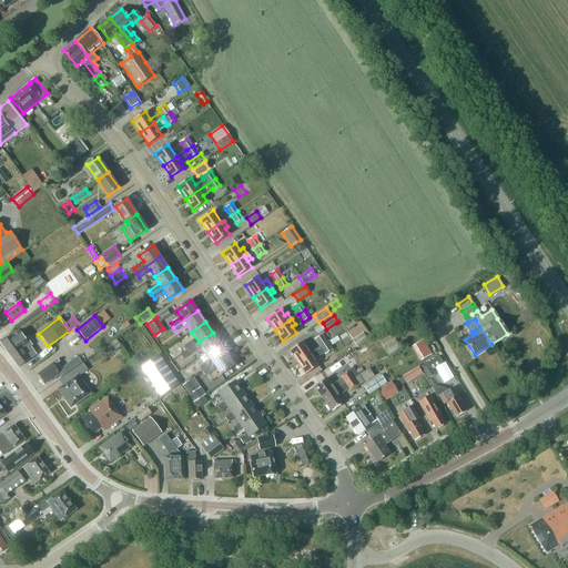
[(357,348),(368,341),(357,325),(351,330),(356,337),(352,341),(357,348)]
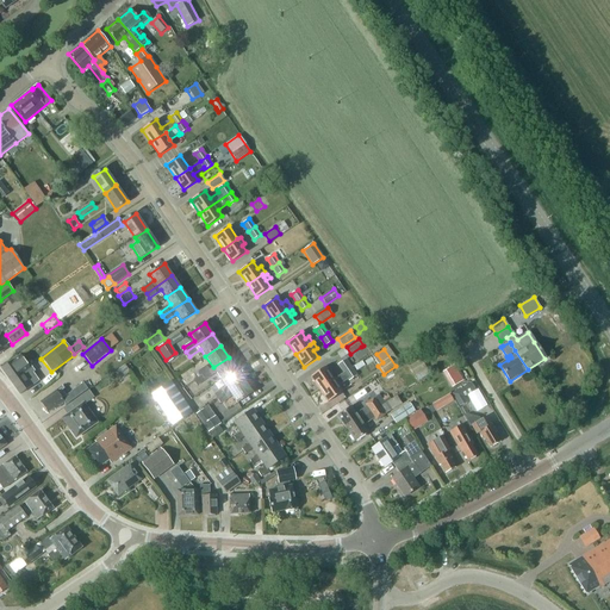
[(27,377),(24,373),(20,367),(26,362),(22,355),(2,369),(20,394),(39,381),(33,372),(27,377)]
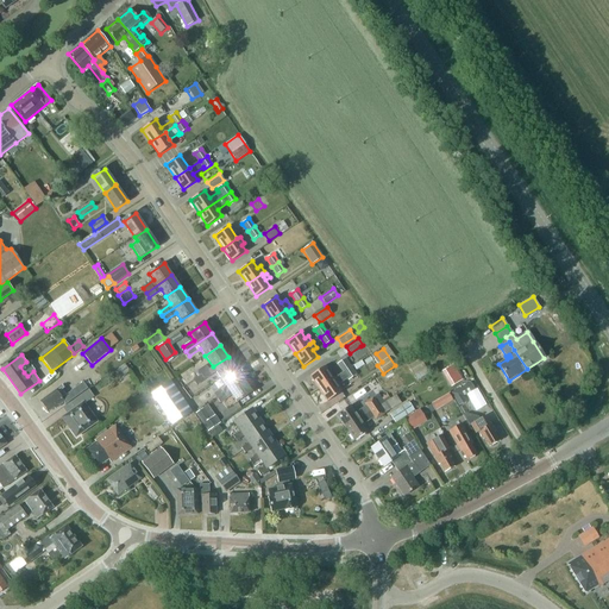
[(202,375),(205,380),(215,372),(220,378),(236,369),(228,357),(213,366),(209,370),(202,375)]
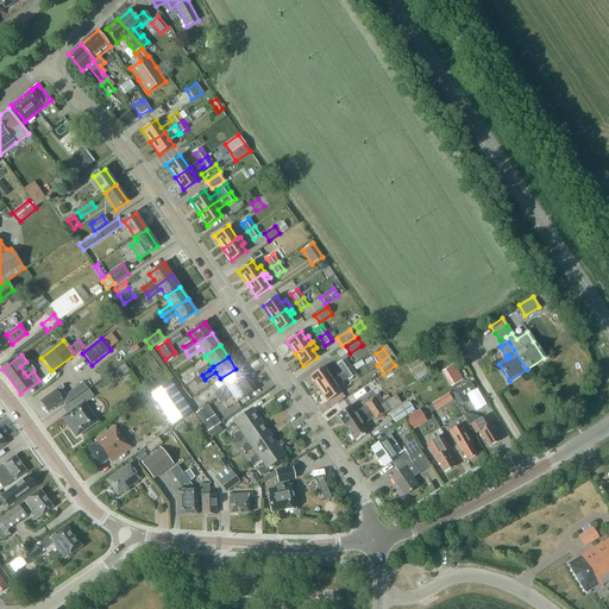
[(351,368),(346,359),(338,364),(344,372),(351,368)]
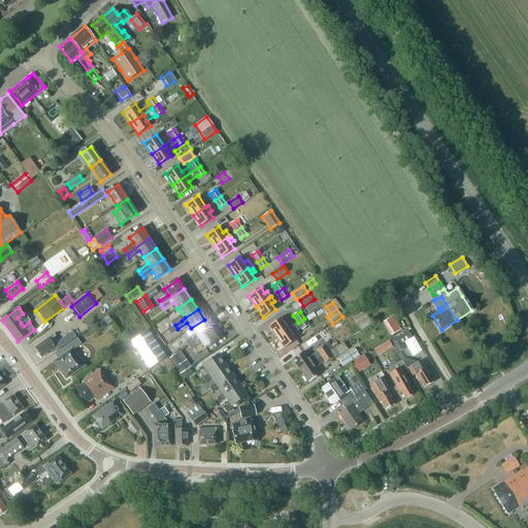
[(364,312),(354,319),(361,330),(371,324),(364,312)]
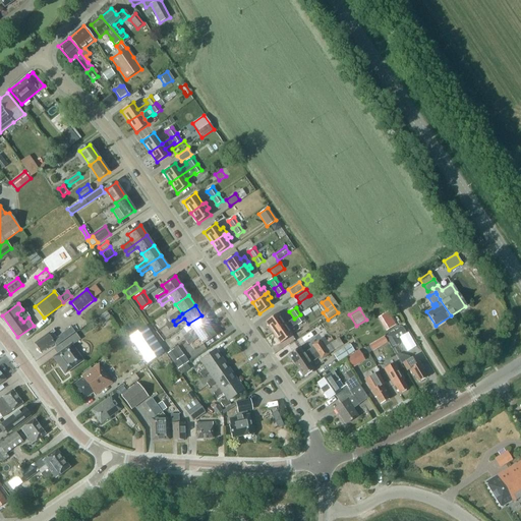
[(106,311),(100,316),(105,324),(111,319),(106,311)]
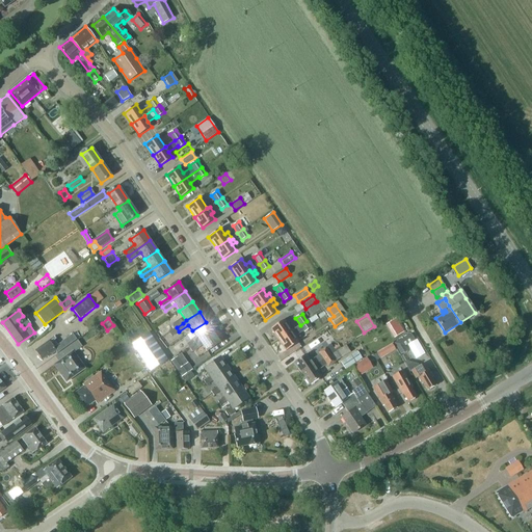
[(395,338),(403,333),(396,319),(388,324),(395,338)]
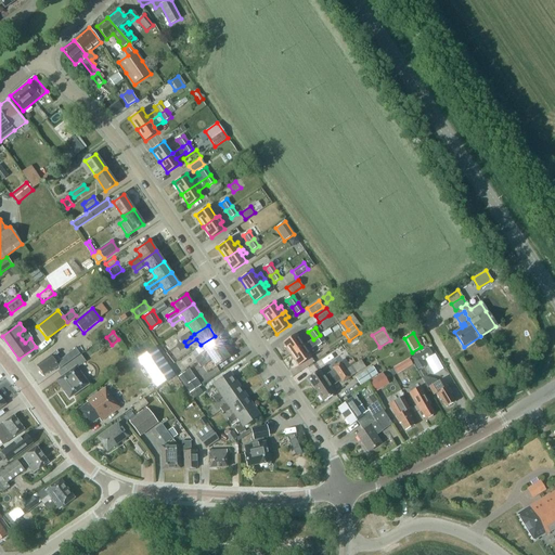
[(291,355),(304,346),(296,334),(283,343),(291,355)]
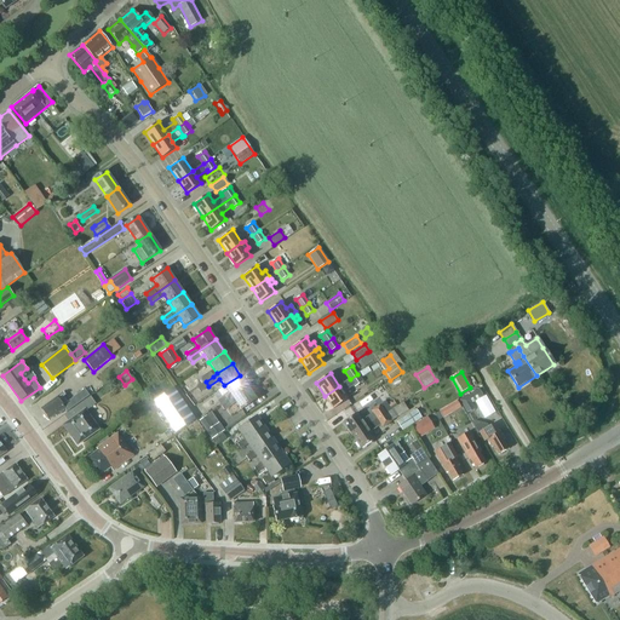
[(357,374),(350,379),(339,386),(325,396),(333,408),(348,399),(344,392),(354,385),(355,386),(362,382),(357,374)]
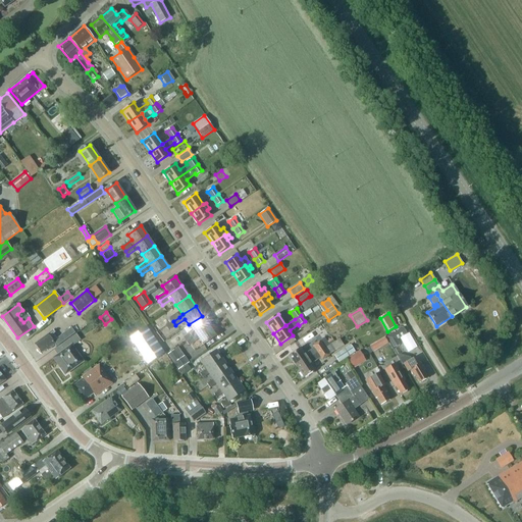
[(189,324),(193,330),(184,337),(187,342),(209,326),(202,316),(189,324)]
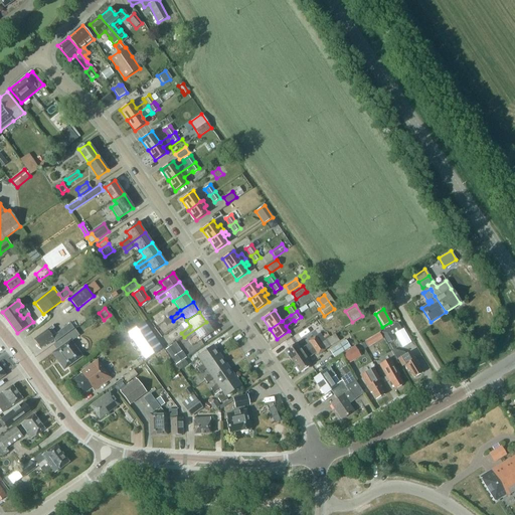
[(171,317),(163,322),(166,326),(173,321),(171,317)]
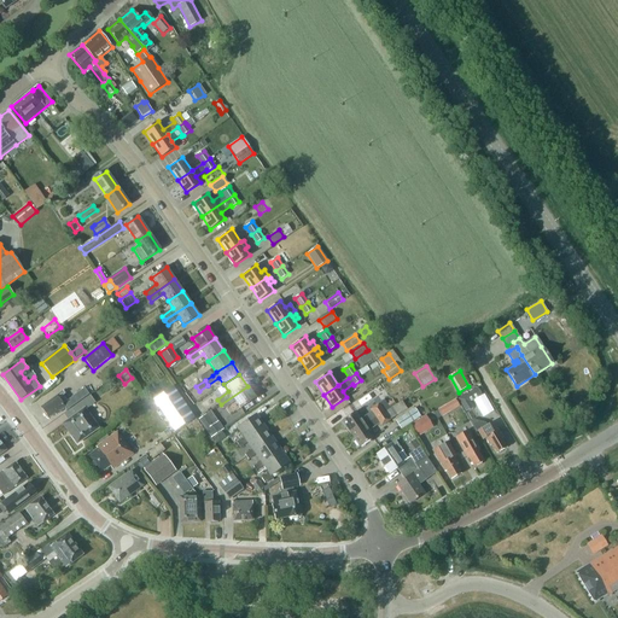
[(407,388),(403,380),(390,390),(394,396),(407,388)]
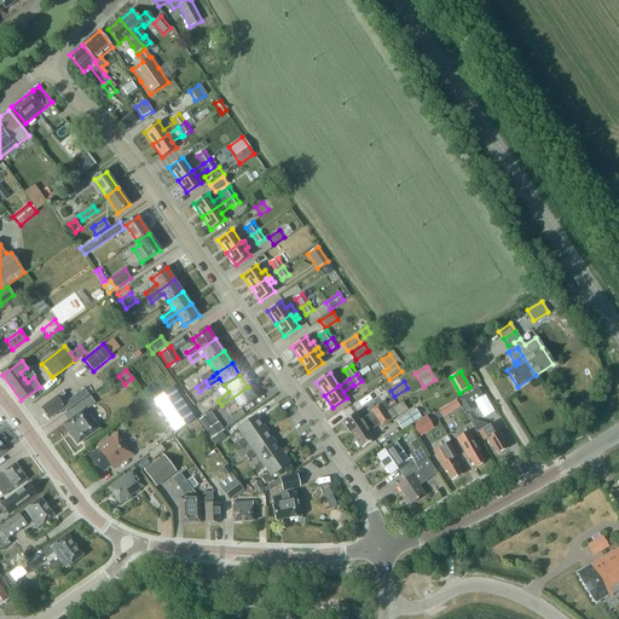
[(174,432),(195,418),(174,387),(154,400),(174,432)]
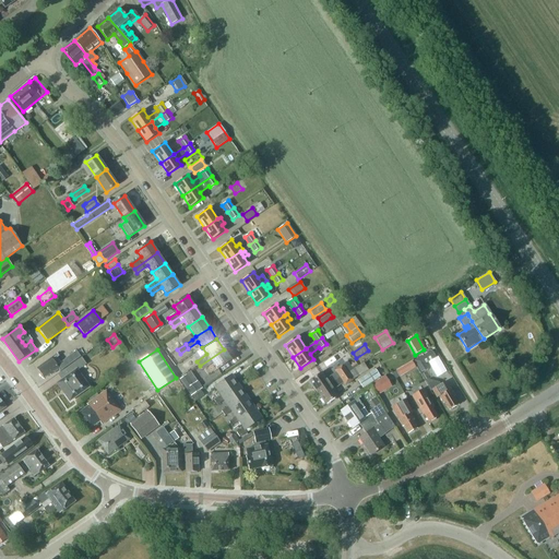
[(224,349),(200,366),(203,369),(213,363),(217,369),(232,359),(224,349)]
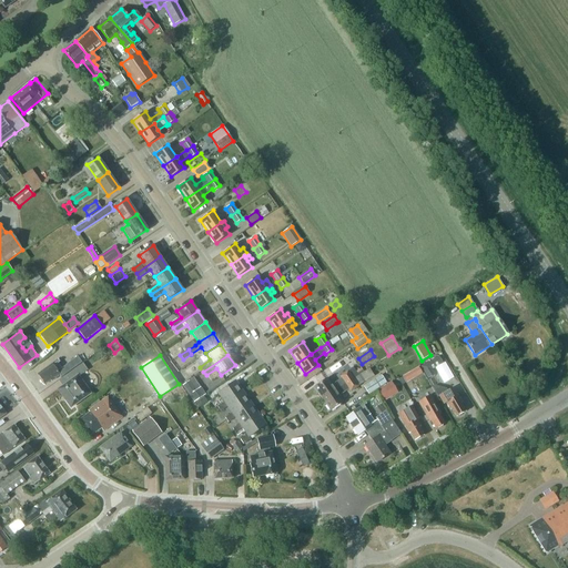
[(422,367),(428,378),(435,375),(432,369),(443,364),(439,357),(422,367)]
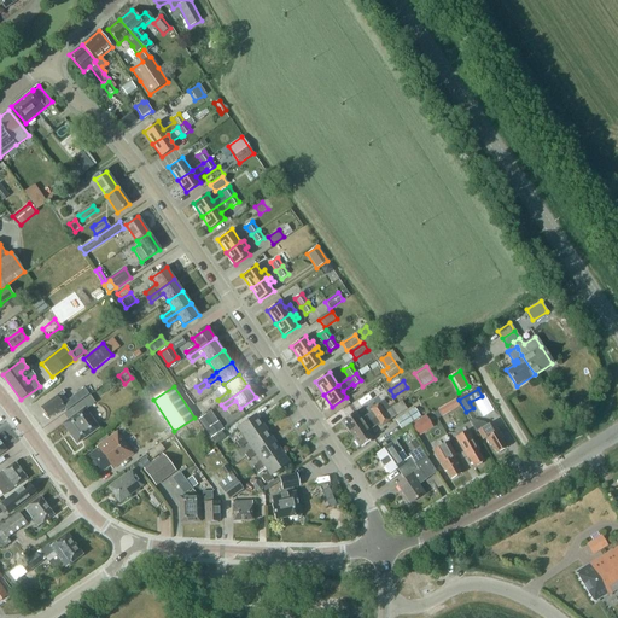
[(45,417),(47,417),(48,418),(56,413),(58,415),(66,408),(68,409),(74,406),(70,400),(68,401),(64,396),(65,395),(64,392),(41,408),(44,410),(42,414),(45,417)]
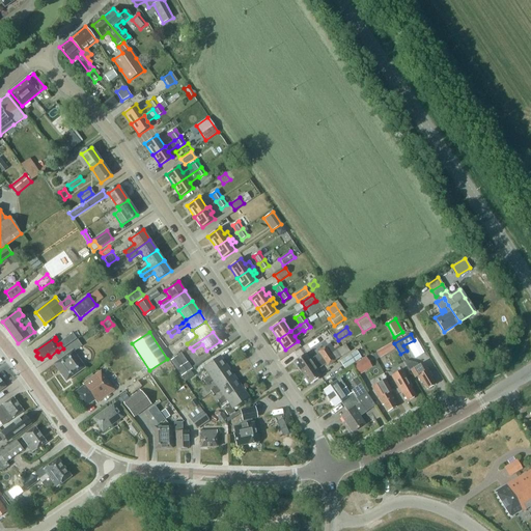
[(54,364),(66,382),(85,368),(74,353),(82,346),(78,340),(64,350),(67,355),(54,364)]
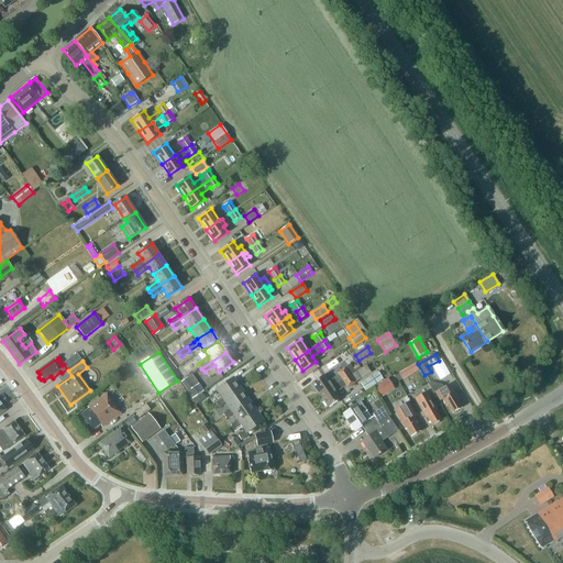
[(311,383),(319,395),(350,374),(357,370),(354,364),(351,366),(350,364),(338,373),(339,375),(329,382),(324,374),(311,383)]
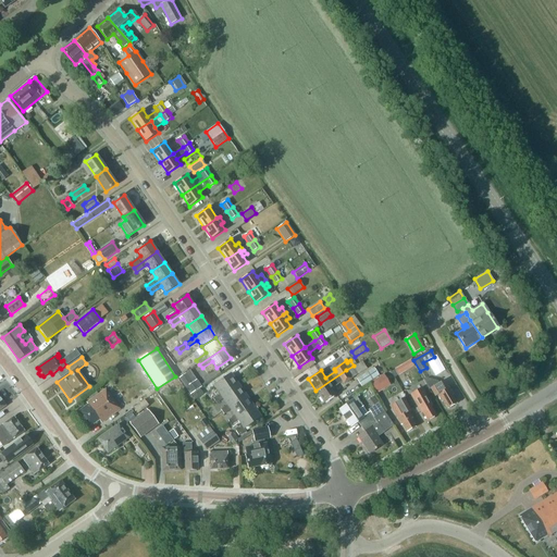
[(361,361),(354,367),(351,368),(356,375),(366,368),(367,368),(361,361)]
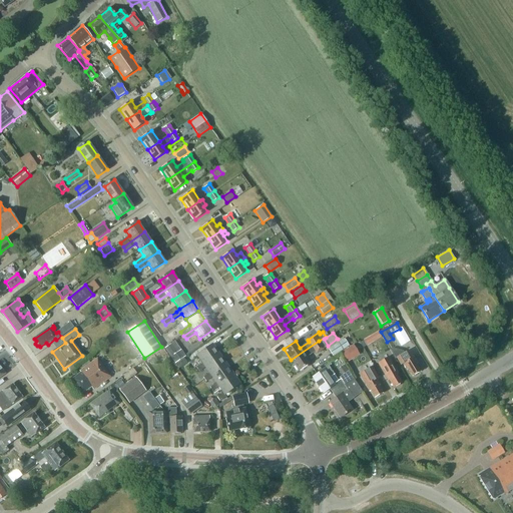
[(375,335),(367,340),(370,345),(378,341),(375,335)]
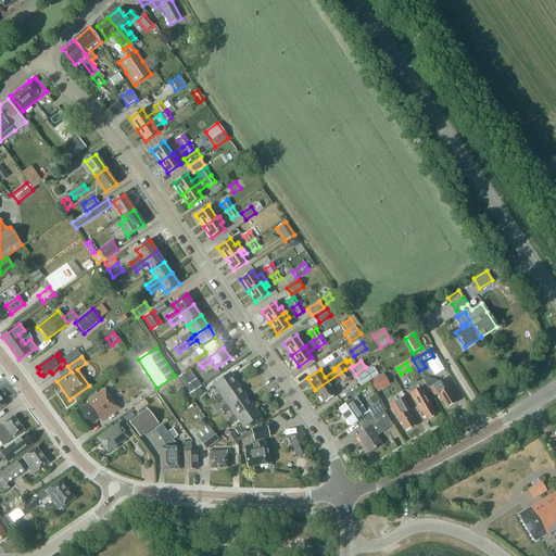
[(345,369),(315,390),(323,402),(336,392),(331,386),(341,380),(343,382),(355,375),(351,367),(353,366),(353,365),(345,369)]
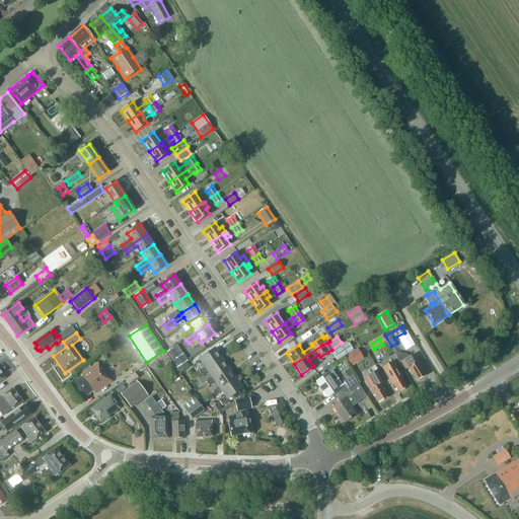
[(364,346),(375,365),(382,361),(376,351),(375,352),(370,343),(364,346)]
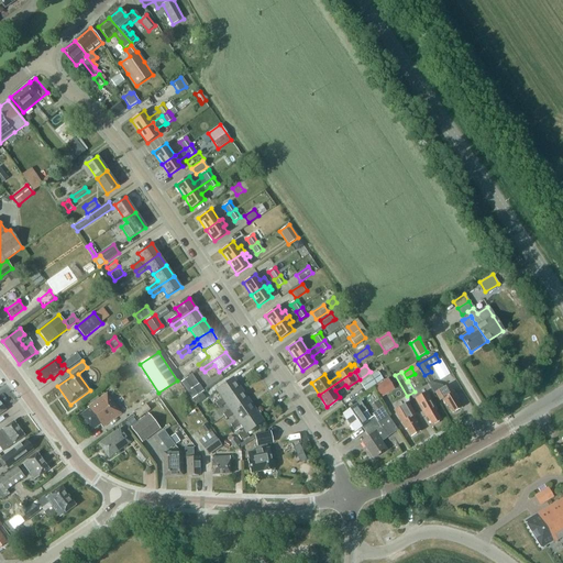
[(373,375),(360,384),(365,392),(378,383),(373,375)]
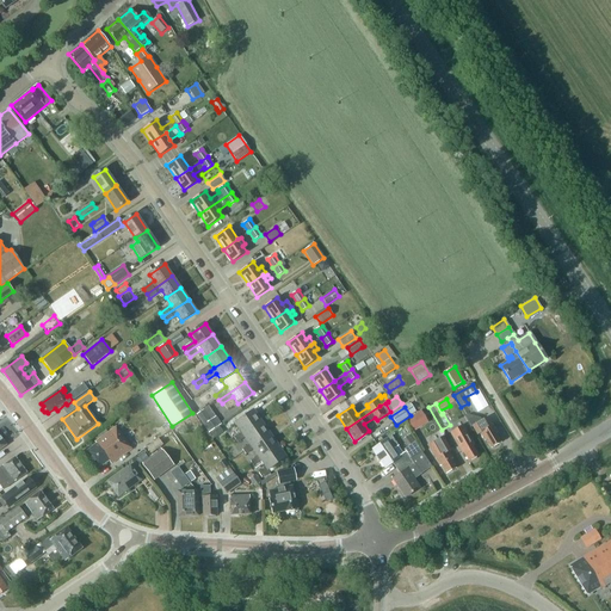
[(197,415),(210,433),(221,425),(215,417),(211,420),(203,409),(197,415)]
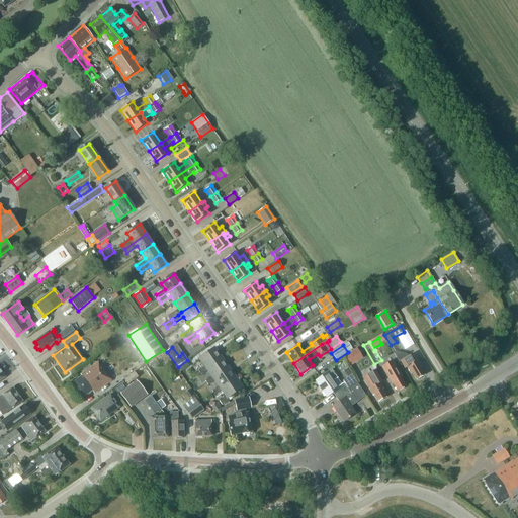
[(222,357),(214,347),(198,358),(204,366),(197,370),(201,375),(207,371),(205,368),(222,357)]
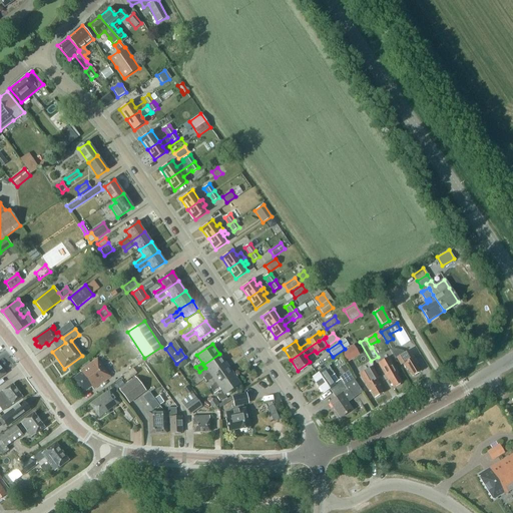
[(354,345),(342,352),(349,363),(360,355),(354,345)]
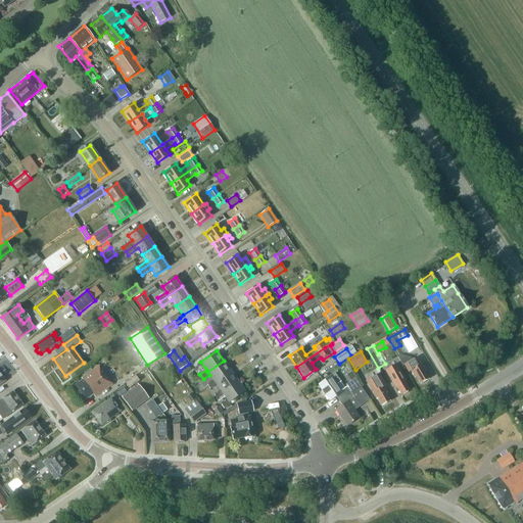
[(417,359),(406,365),(409,371),(411,370),(415,377),(417,376),(421,383),(428,379),(423,370),(424,369),(421,364),(420,365),(417,359)]
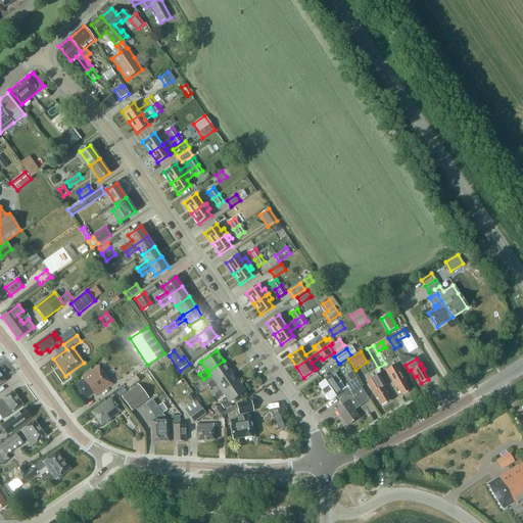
[(215,382),(231,371),(224,361),(207,372),(209,375),(214,380),(206,384),(210,389),(217,385),(215,382)]
